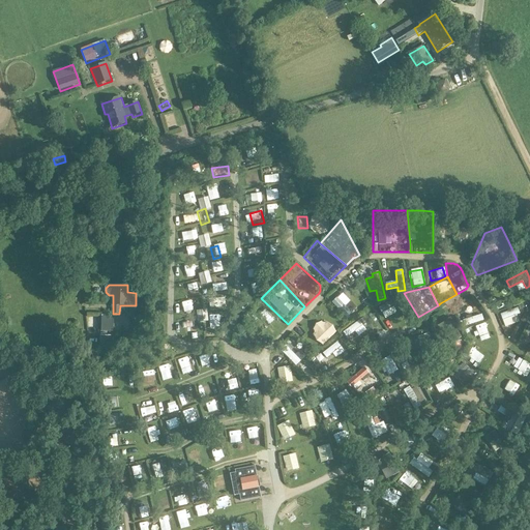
[(332,302),(347,318),(353,313),(352,312),(358,306),(352,300),(347,305),(337,297),(332,302)]
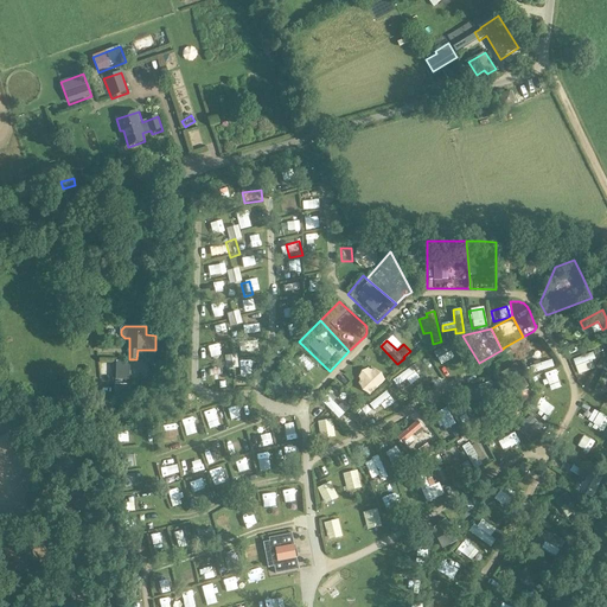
[(538,340),(511,356),(523,378),(554,369),(558,365),(557,363),(553,356),(541,340),(540,340),(538,340)]
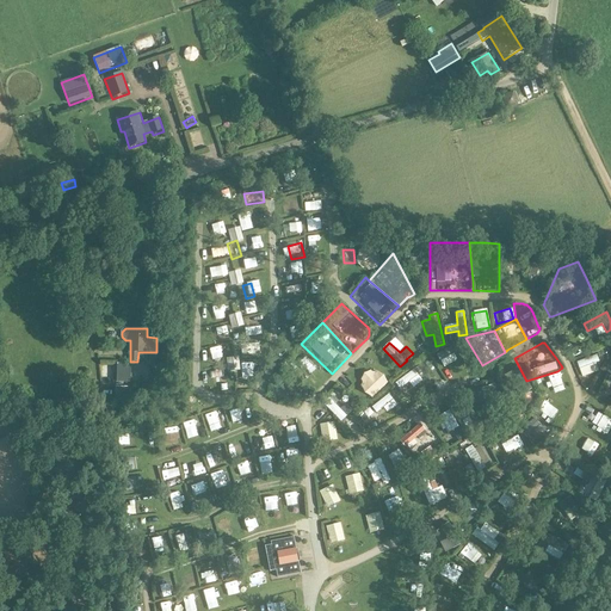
[(301,344),(284,360),(313,392),(332,374),(301,344)]
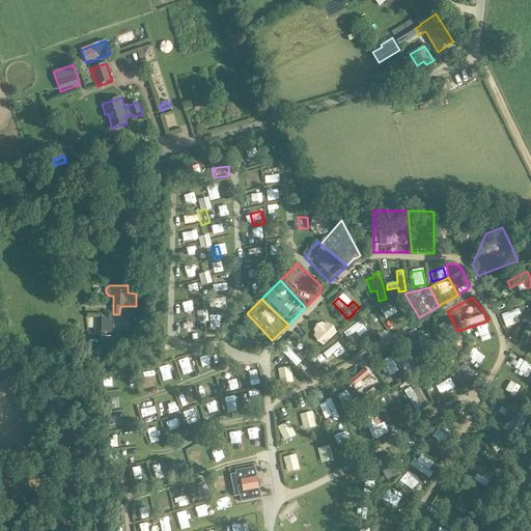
[(525,301),(497,314),(507,336),(510,339),(527,313),(527,312),(528,312),(528,311),(525,301)]
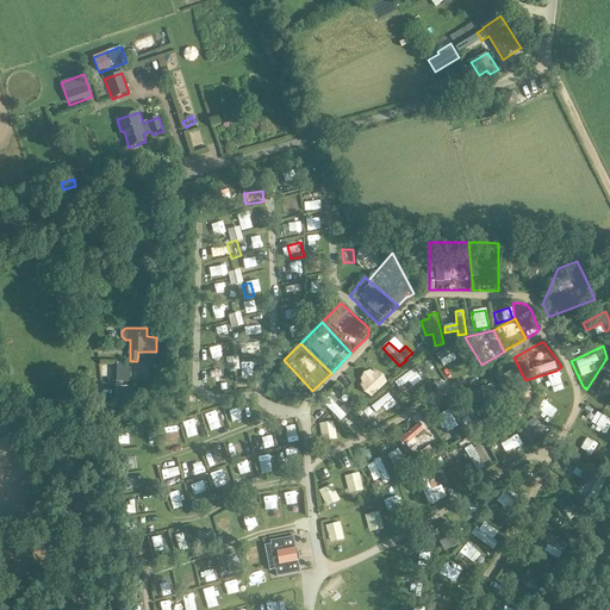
[(449,347),(435,354),(442,367),(456,359),(449,347)]
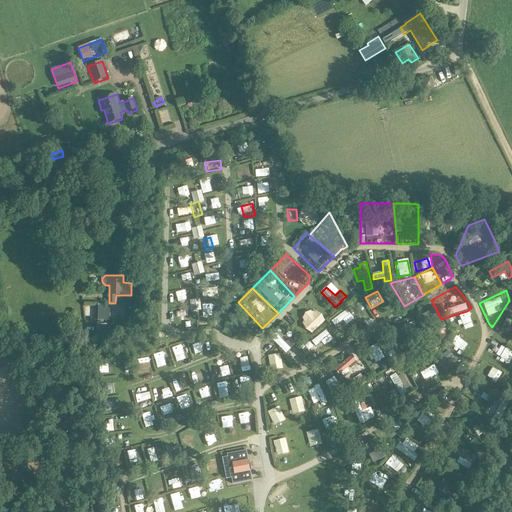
[(430,301),(416,309),(424,339),(433,358),(445,345),(458,330),(444,325),(441,319),(431,300),(430,301)]
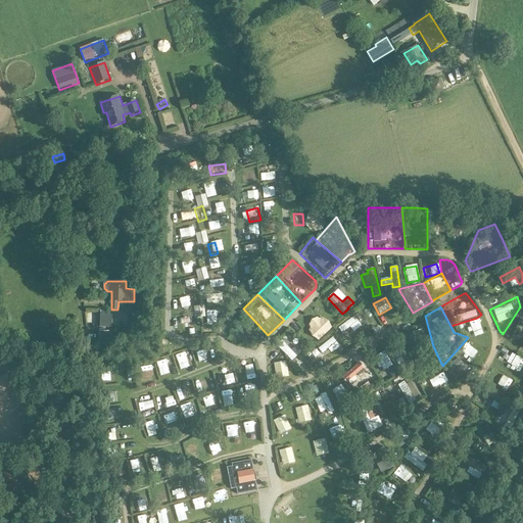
[(100,311),(100,320),(97,320),(97,329),(100,329),(100,330),(105,330),(105,328),(112,328),(112,314),(107,314),(107,311),(100,311)]
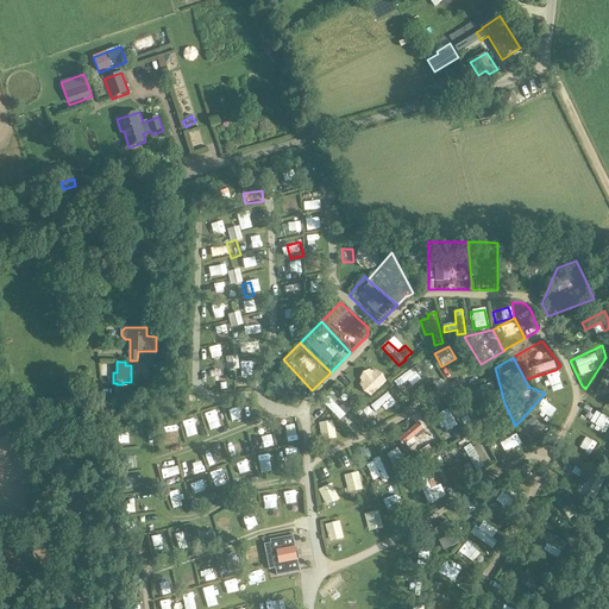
[(556,370),(525,380),(528,387),(545,393),(552,399),(569,406),(570,405),(571,402),(571,401),(571,399),(571,396),(571,395),(571,393),(571,391),(570,389),(570,388),(560,366),(556,370)]
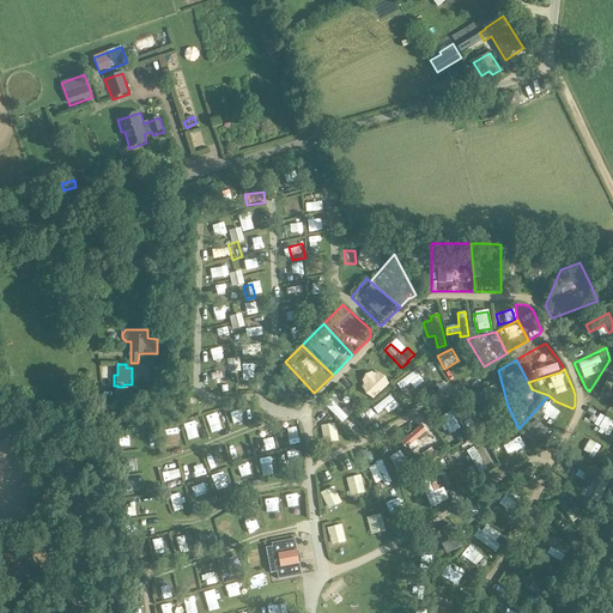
[(414,371),(396,386),(400,392),(410,384),(413,389),(423,382),(414,371)]
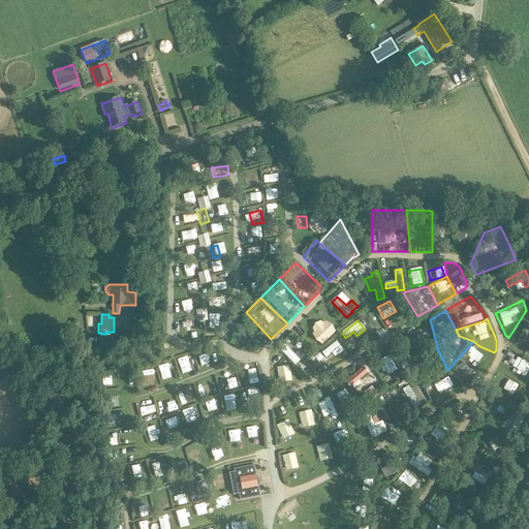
[(528,320),(519,341),(528,349),(528,348),(528,320)]
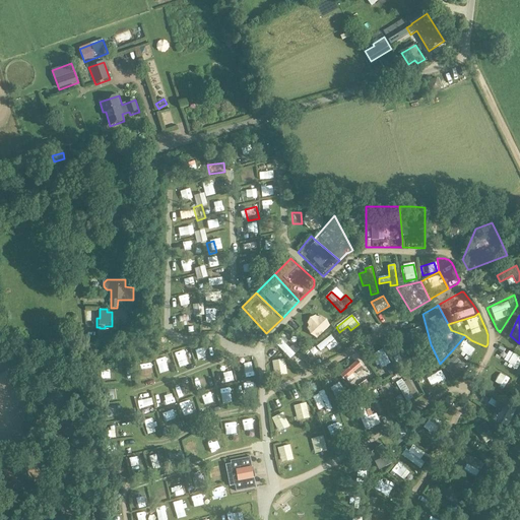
[(421,326),(409,331),(415,351),(423,348),(419,337),(425,336),(421,326)]
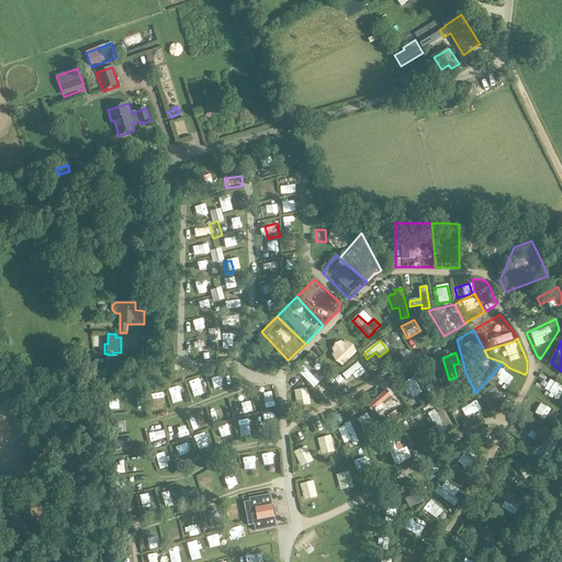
[(311,353),(293,371),(315,392),(333,378),(311,353)]
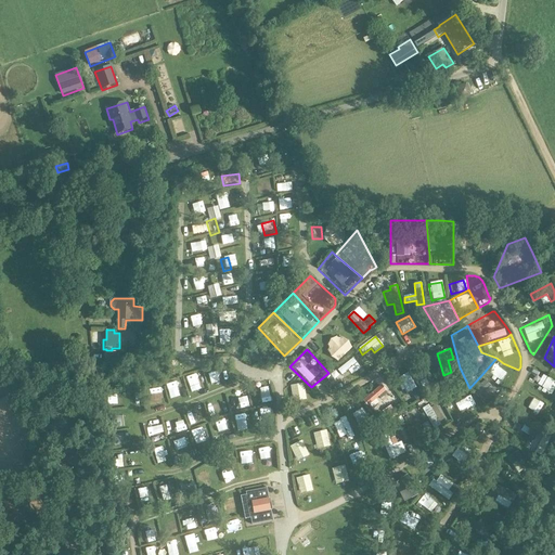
[(427,350),(403,364),(426,397),(440,388),(442,387),(427,350)]
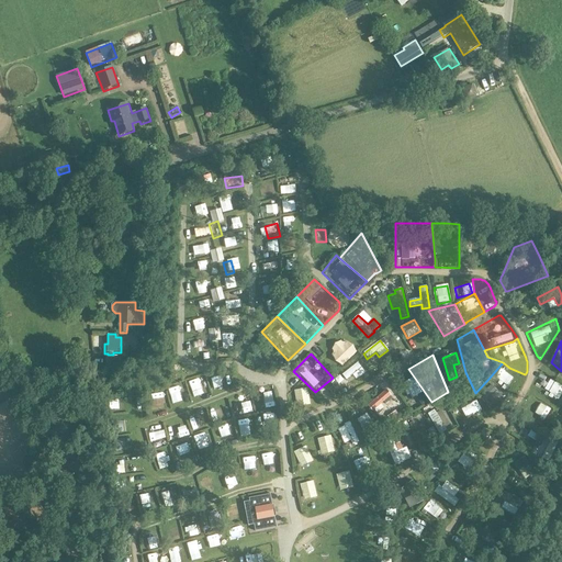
[(107,356),(107,373),(120,373),(120,356),(107,356)]
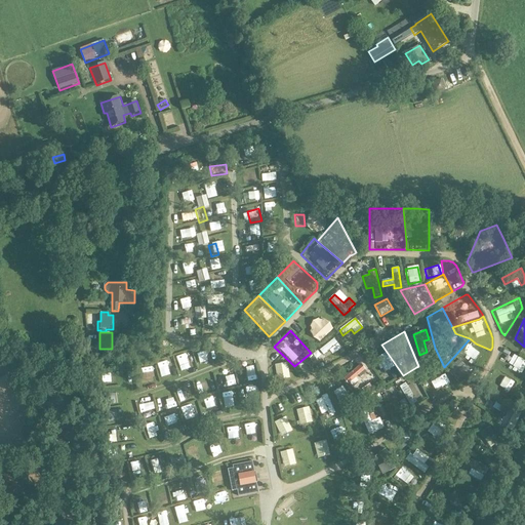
[(311,353),(294,366),(297,370),(301,378),(314,372),(333,364),(350,354),(334,332),(316,350),(311,353)]
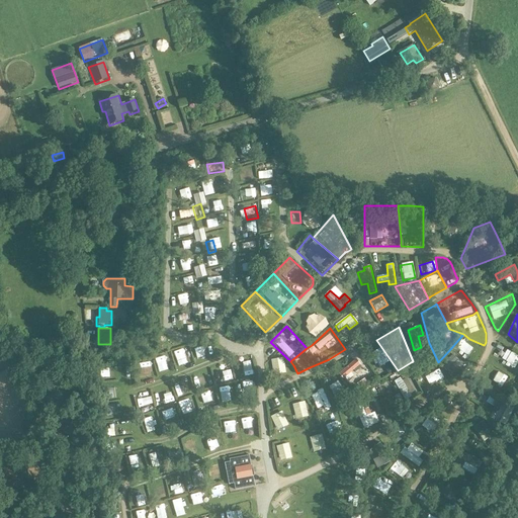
[(463,334),(450,349),(472,369),(484,345),(469,339),(463,334)]
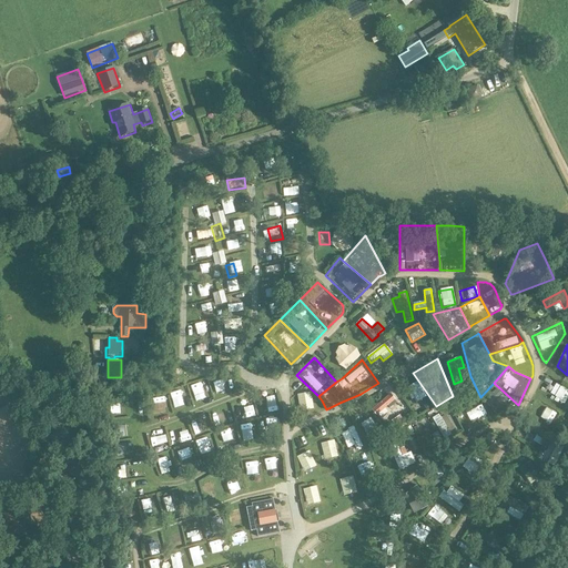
[(413,373),(394,385),(416,418),(426,412),(436,406),(413,373)]
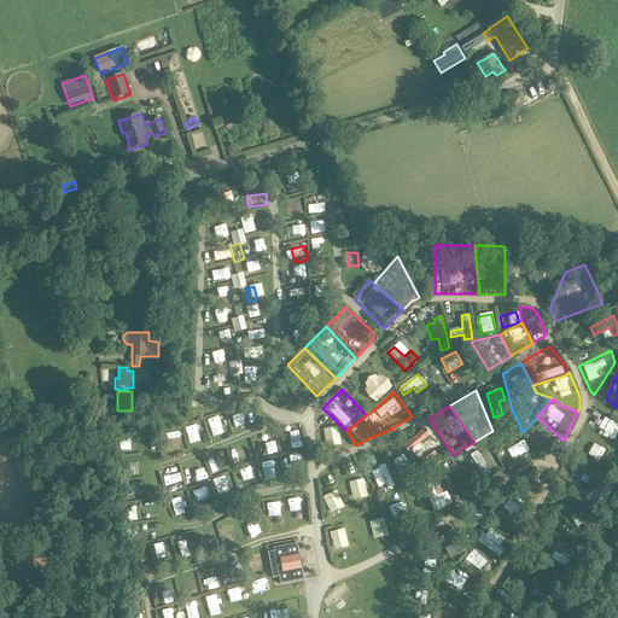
[(588,421),(584,427),(617,445),(617,442),(617,421),(611,418),(594,409),(592,412),(590,414),(589,418),(588,421)]
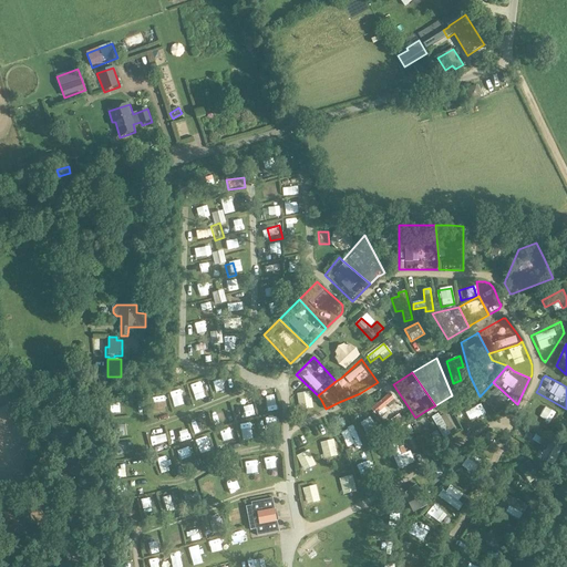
[(213,391),(224,389),(222,379),(210,381),(213,391)]
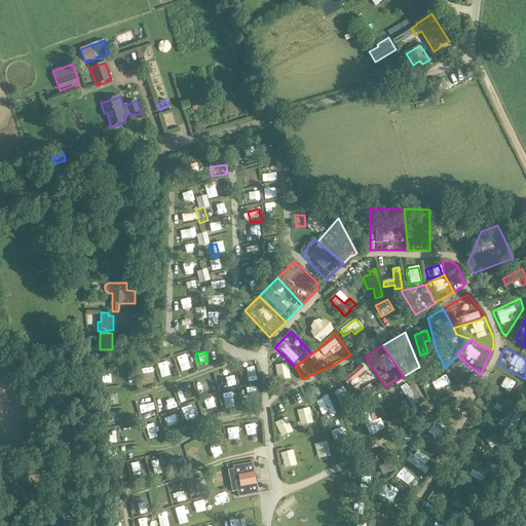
[(177,366),(187,363),(185,354),(175,358),(177,366)]
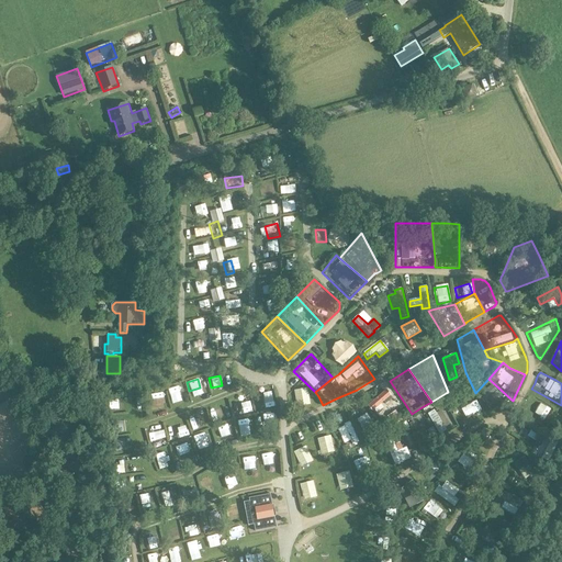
[(489,379),(475,393),(485,416),(486,415),(489,413),(491,413),(493,412),(495,411),(505,409),(506,408),(507,408),(507,407),(508,407),(509,406),(509,405),(513,401),(489,379)]
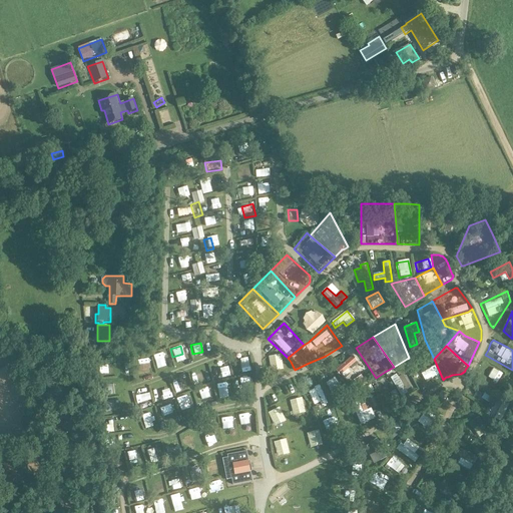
[(356,348),(330,364),(337,375),(353,392),(367,384),(376,378),(356,348)]
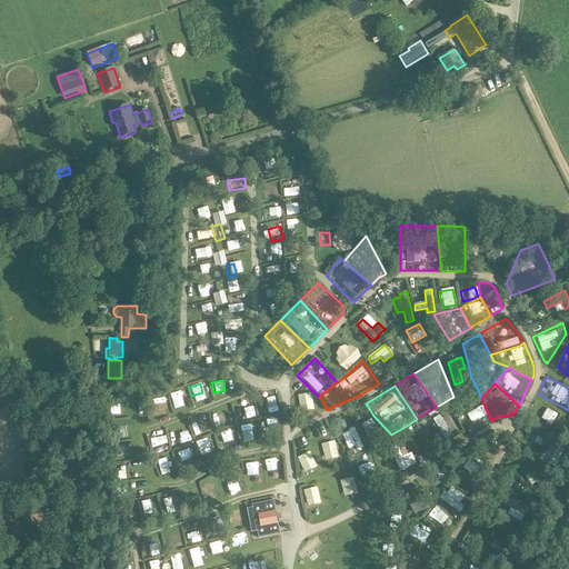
[(312,393),(299,396),(301,412),(315,411),(312,393)]
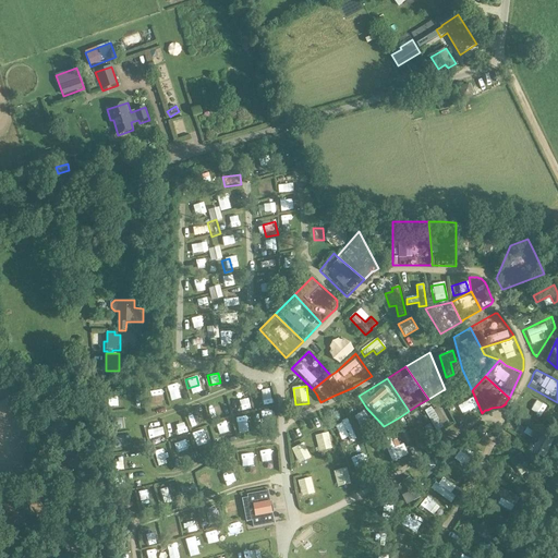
[(168,388),(171,401),(180,399),(177,387),(168,388)]
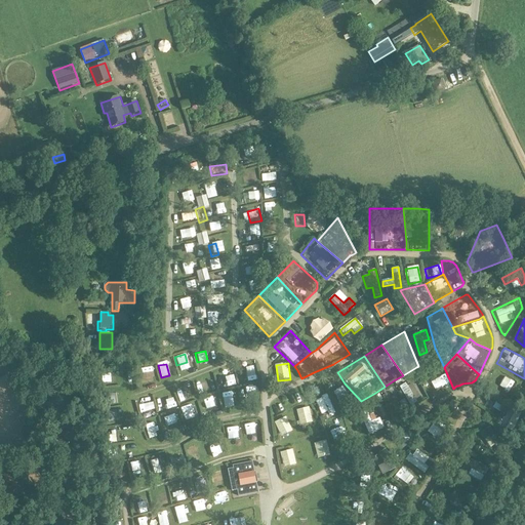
[(254,367),(245,367),(245,379),(255,379),(254,367)]
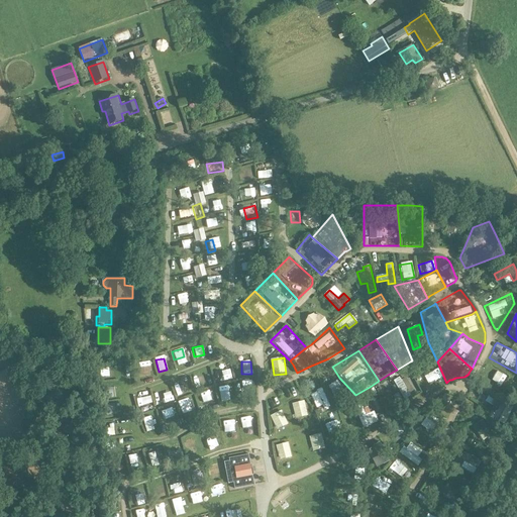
[(397,370),(388,375),(408,407),(425,396),(429,394),(418,375),(410,362),(397,370)]
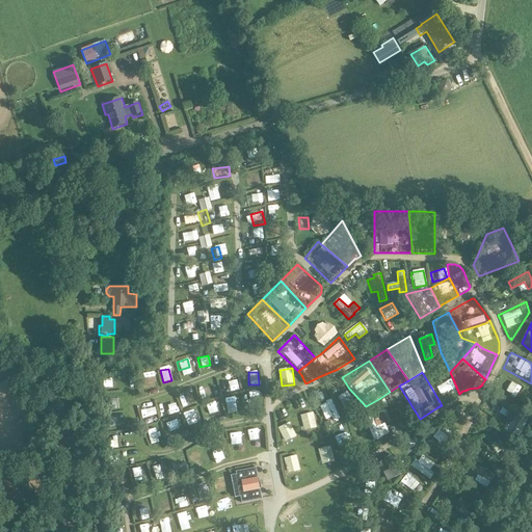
[(447,376),(430,386),(442,405),(459,394),(450,372),(447,376)]
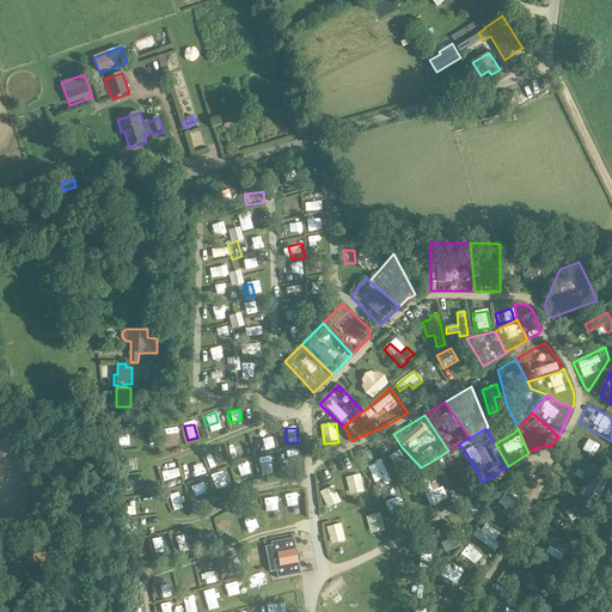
[(575,432),(567,450),(597,466),(606,450),(575,432)]
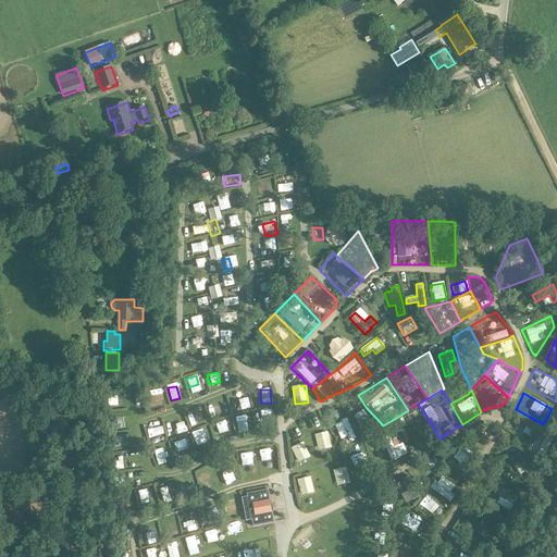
[(358,395),(342,401),(359,442),(363,438),(363,437),(375,430),(383,425),(366,407),(358,395)]
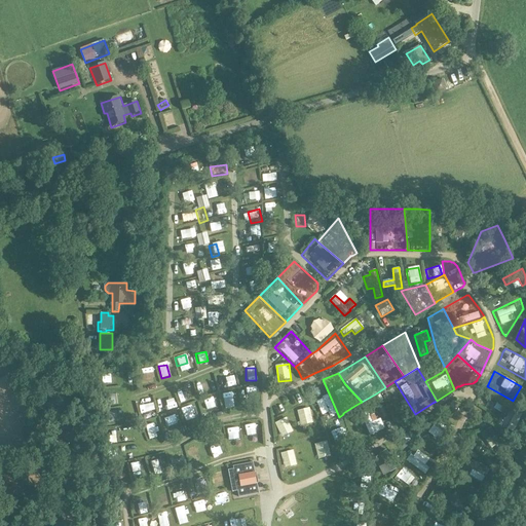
[(224,375),(225,386),(234,386),(233,374),(224,375)]
